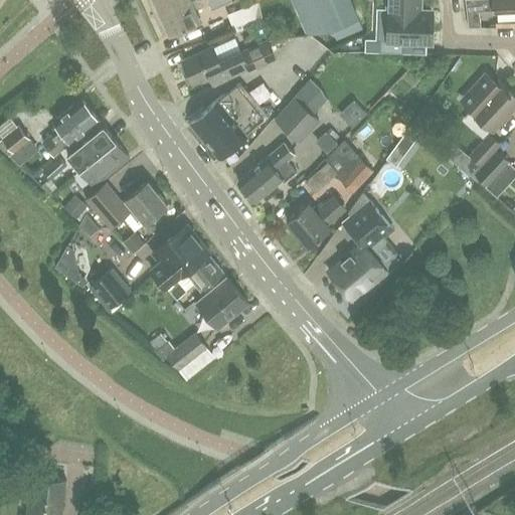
[(183,0),(153,0),(159,11),(183,0)]
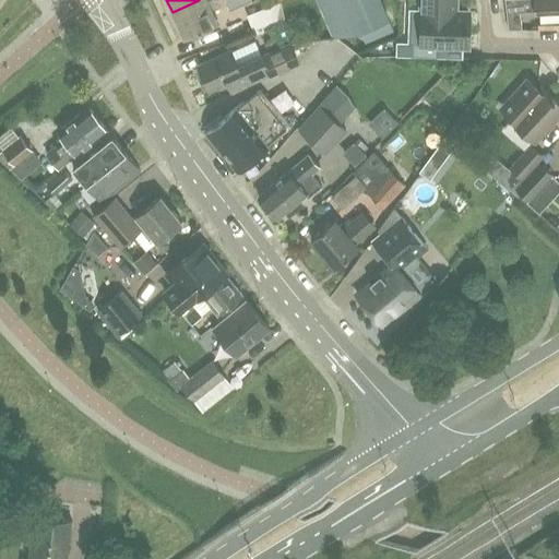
[(215,21),(210,10),(225,2),(228,9),(247,0),(199,0),(173,12),(183,35),(215,21)]
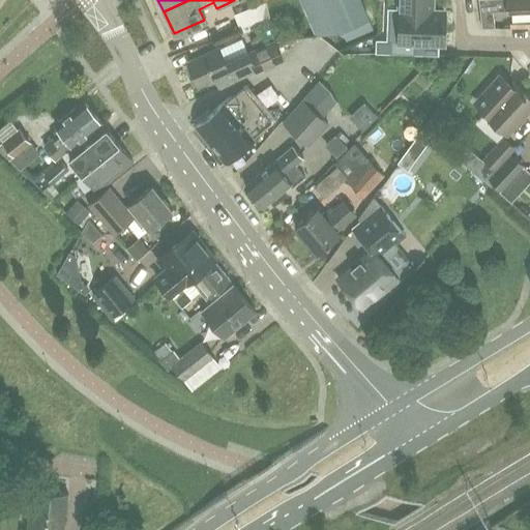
[(299,0),(315,34),(336,32),(342,30),(367,20),(358,0),(299,0)]
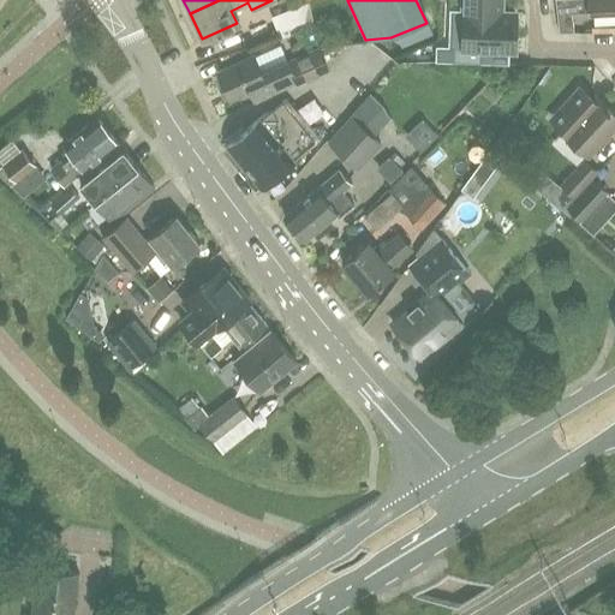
[(481,63),(482,48),(514,49),(515,13),(500,13),(500,0),(464,0),(463,46),(453,46),(452,61),(481,63)]
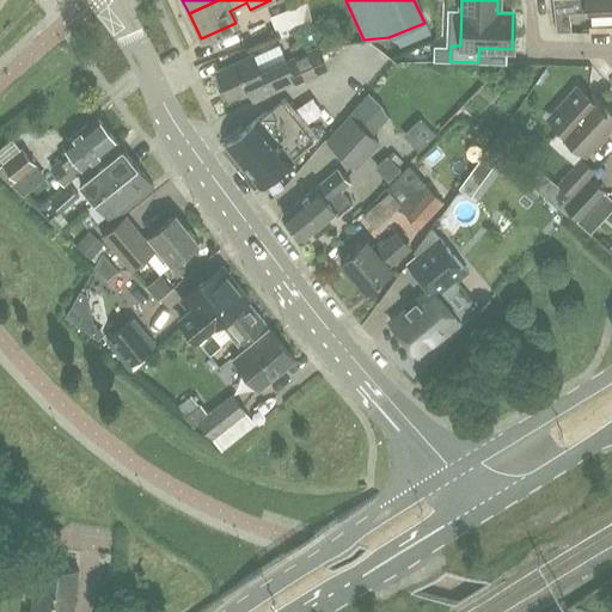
[(611,0),(583,0),(585,12),(611,10),(611,0)]
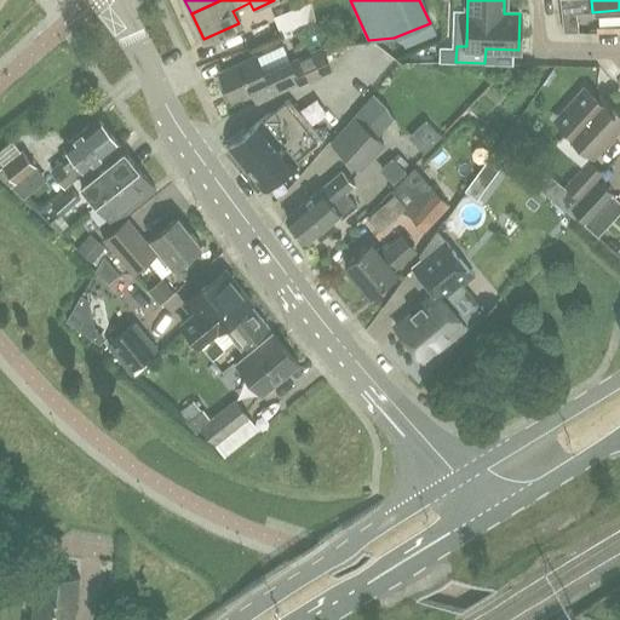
[(280,23),(306,21),(305,3),(279,4),(280,23)]
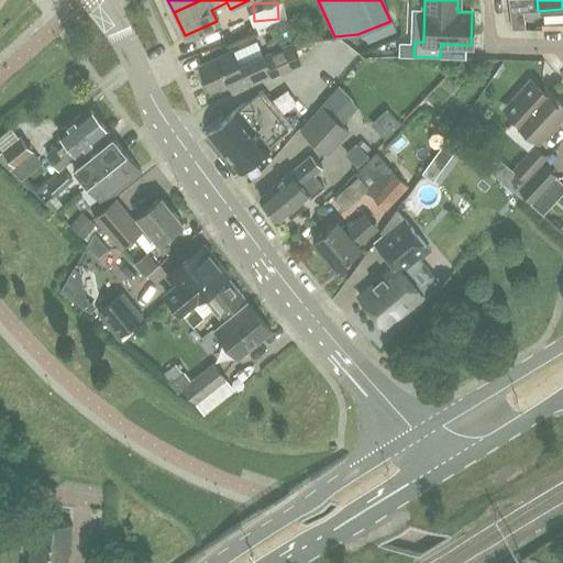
[(262,52),(238,65),(230,50),(197,65),(199,68),(195,70),(201,83),(205,80),(210,91),(229,83),(233,91),(272,72),(273,74),(300,59),(290,41),(289,42),(289,41),(263,54),(262,52)]
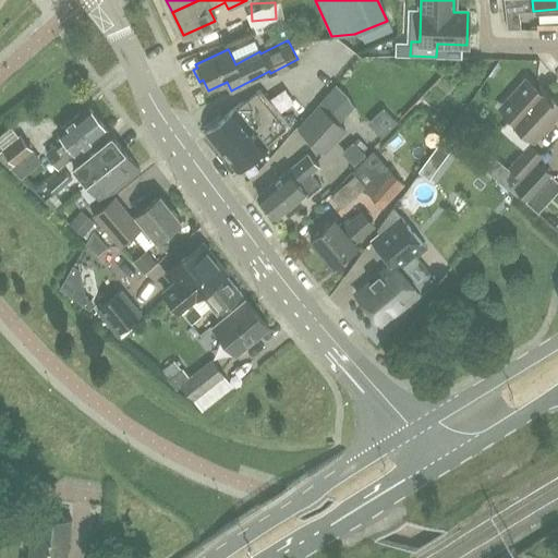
[(498,108),(509,119),(508,120),(533,142),(557,113),(557,102),(540,85),(536,89),(525,79),(498,108)]
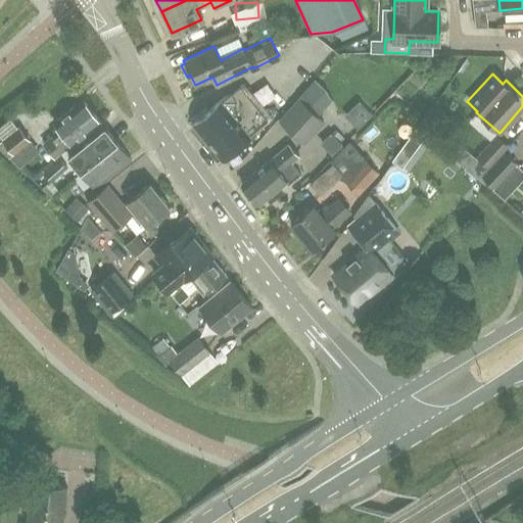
[(316,80),(280,121),(303,142),(323,121),(318,115),(331,100),(325,88),(316,80)]
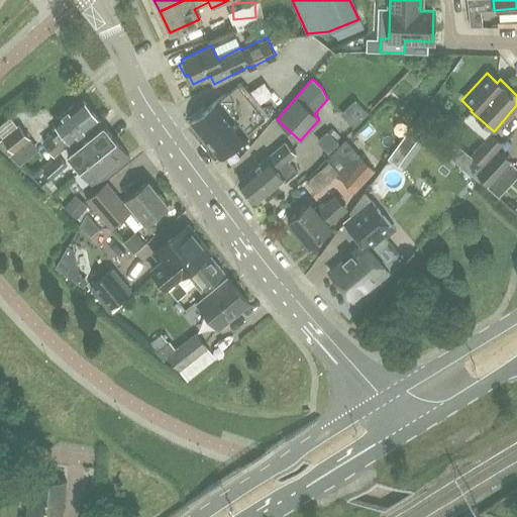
[(270,116),(246,88),(222,95),(191,121),(220,158),(247,135),(246,134),(270,116)]
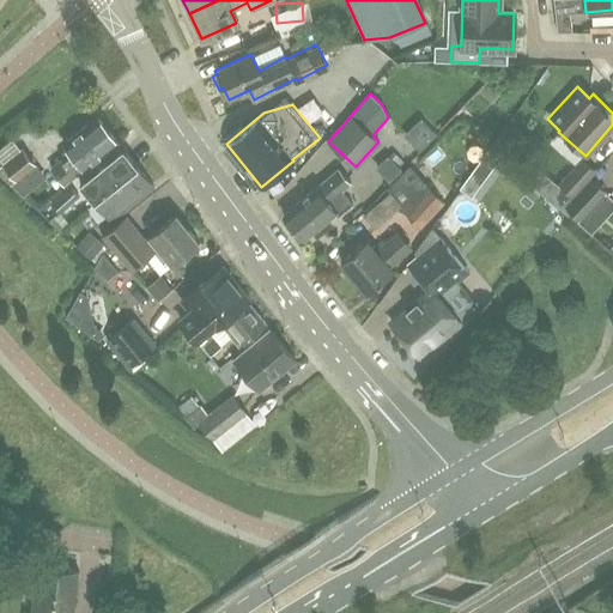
[(65,184),(117,141),(97,116),(64,144),(71,152),(52,168),(65,184)]
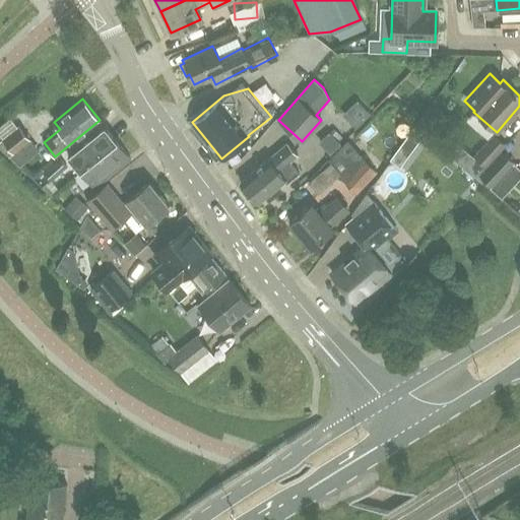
[(94,188),(131,158),(103,123),(66,152),(94,188)]
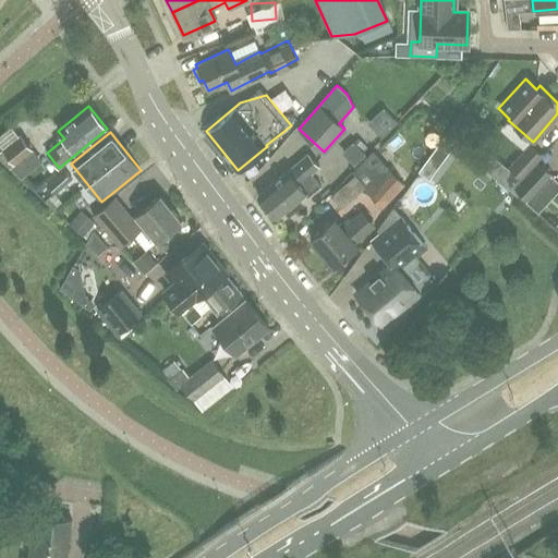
[(0,157),(10,167),(13,164),(14,165),(33,150),(20,134),(1,149),(0,150),(0,157)]
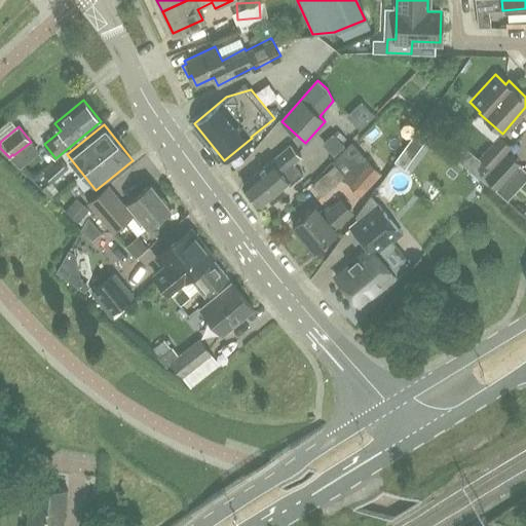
[(484,177),(505,153),(505,152),(510,147),(499,137),(480,158),(481,159),(474,167),(484,177)]
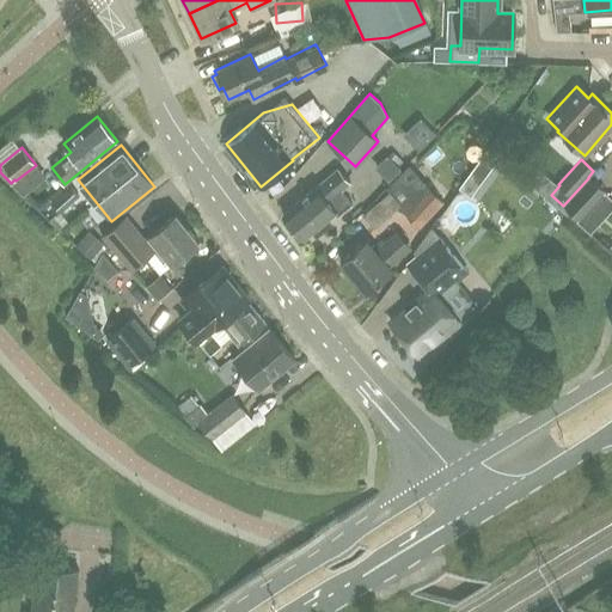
[(386,188),(390,191),(362,214),(374,227),(397,208),(408,214),(407,215),(420,230),(444,202),(460,184),(444,167),(427,185),(409,164),(386,188)]
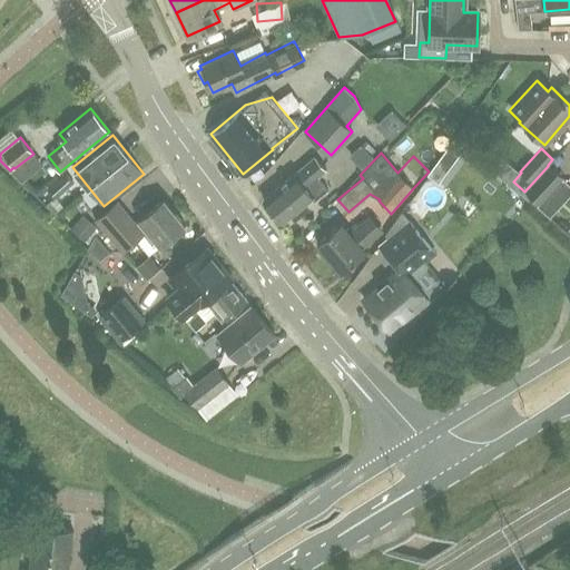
[(283,223),(312,198),(314,200),(327,189),(317,177),(325,170),(314,157),(264,199),(283,223)]
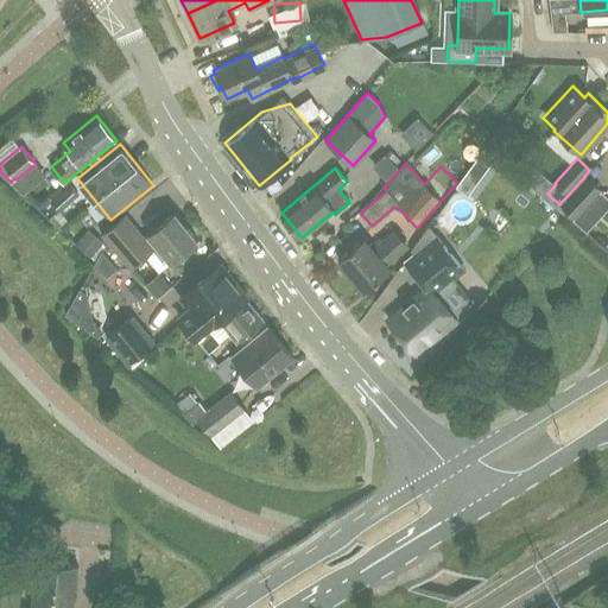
[(584,177),(559,204),(574,219),(600,190),(584,177)]
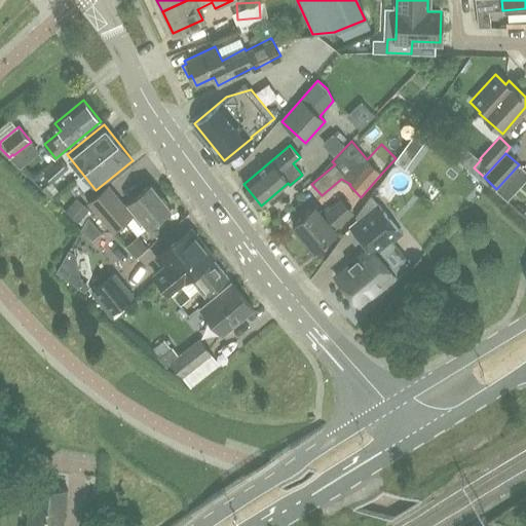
[(60,159),(43,174),(51,183),(68,168),(60,159)]
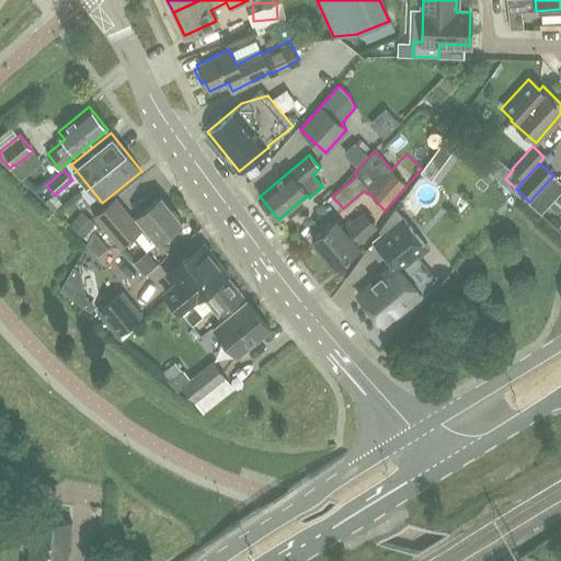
[(158,242),(183,222),(162,196),(134,219),(115,198),(93,217),(121,248),(145,227),(158,242)]
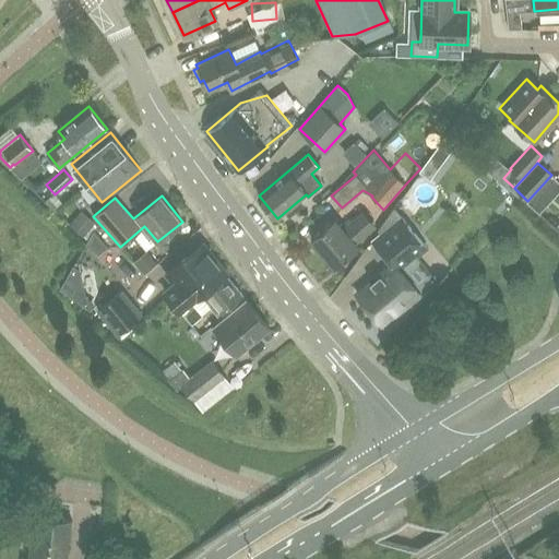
[(83,237),(95,223),(81,210),(69,225),(83,237)]
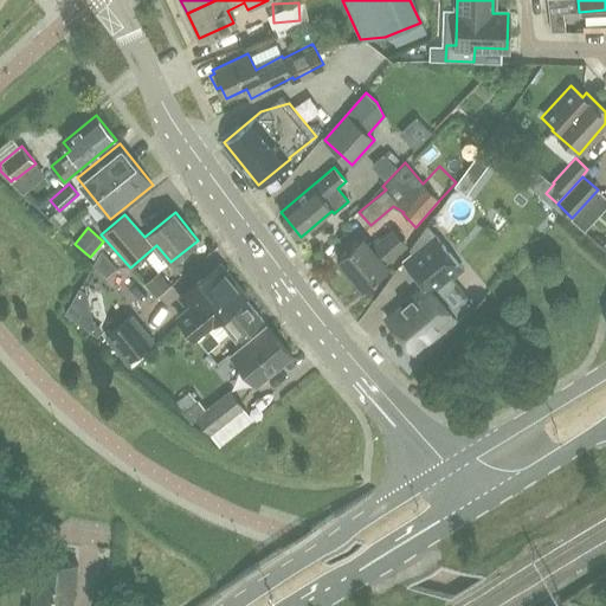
[(384,264),(405,247),(392,231),(371,249),(362,237),(336,257),(362,290),(388,270),(384,264)]
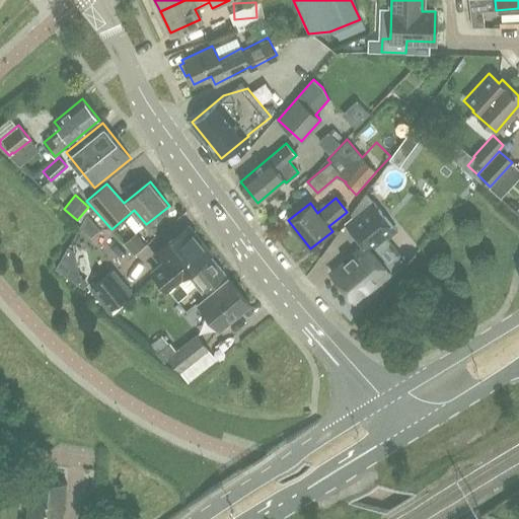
[(385,237),(395,230),(372,202),(345,224),(363,245),(330,273),(354,301),(403,260),(385,237)]
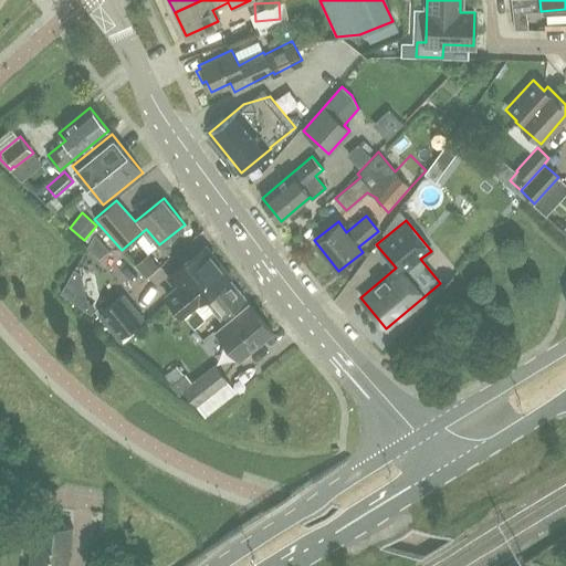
[(203,300),(229,279),(205,249),(170,276),(179,287),(168,297),(182,316),(203,300)]
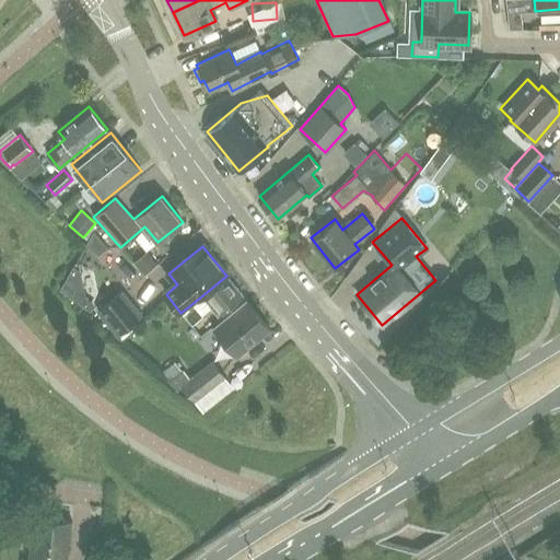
[(70,273),(61,289),(76,299),(81,291),(78,279),(70,273)]
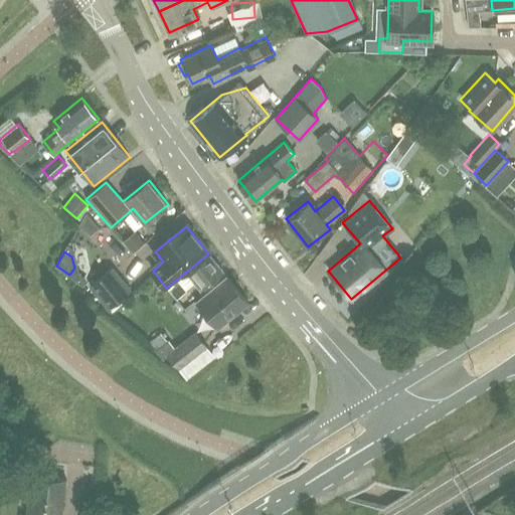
[(208,253),(185,273),(200,291),(223,272),(208,253)]
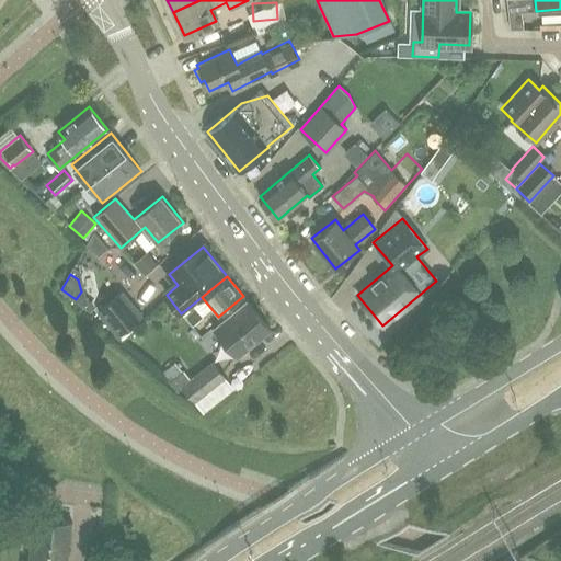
[(122,292),(99,311),(118,335),(141,316),(122,292)]
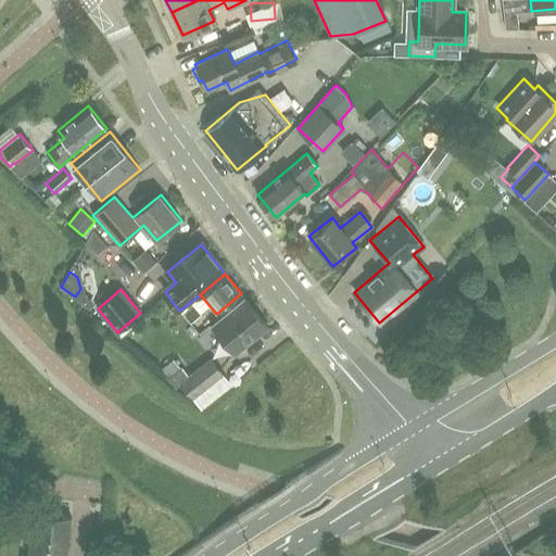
[(235,353),(269,326),(245,298),(212,325),(235,353)]
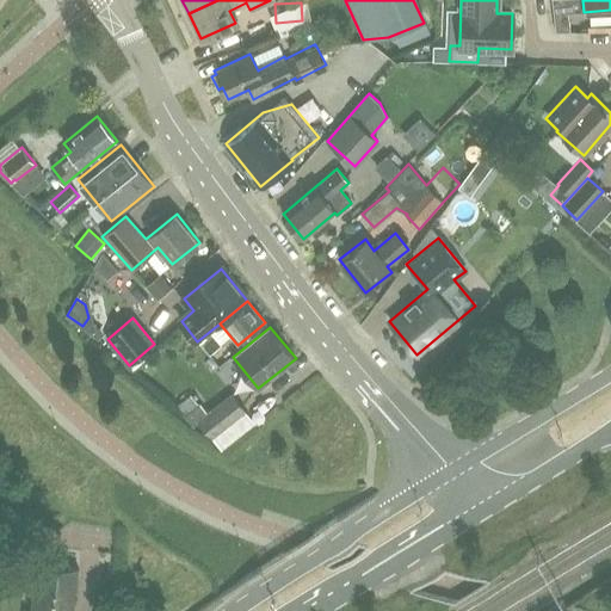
[(220,344),(210,332),(198,343),(208,355),(220,344)]
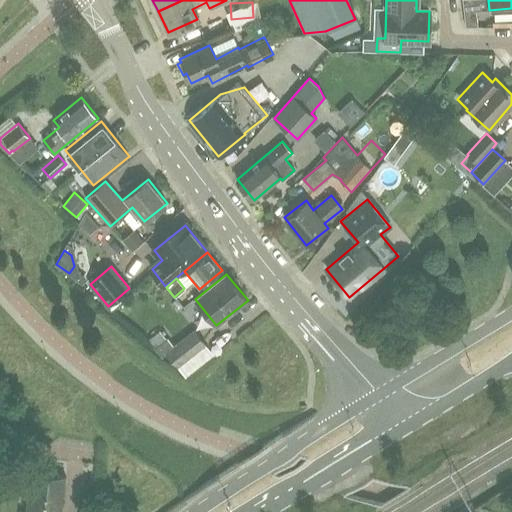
[(178,367),(206,345),(193,329),(173,345),(167,337),(166,338),(160,331),(149,339),(155,347),(154,347),(162,356),(166,353),(178,367)]
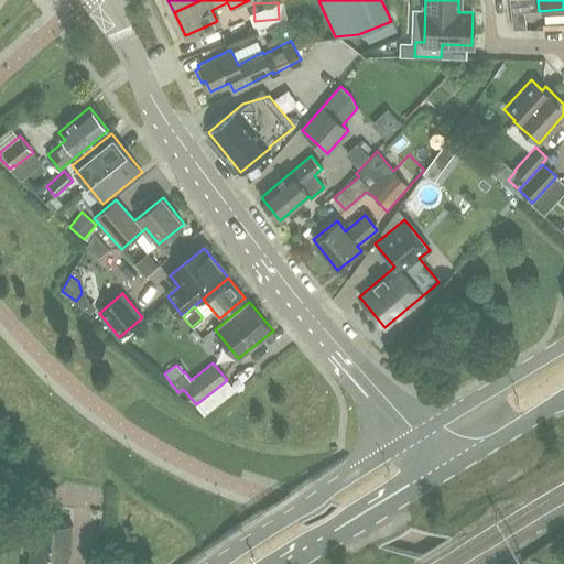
[(67,563),(72,525),(34,520),(29,563),(23,563),(22,563),(67,563)]
